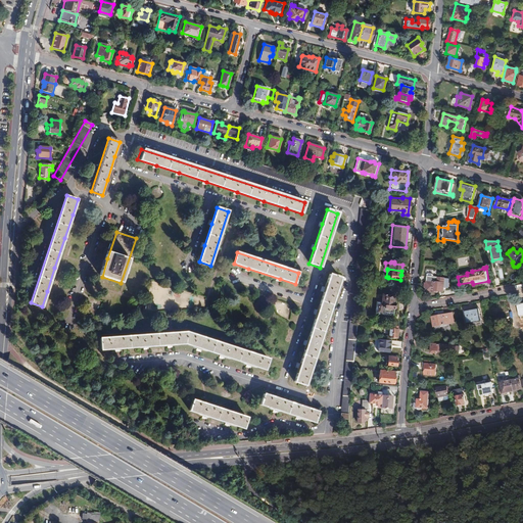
[(340,278),(329,274),(324,289),(317,313),(306,342),(299,365),(293,382),(304,386),(340,278)]
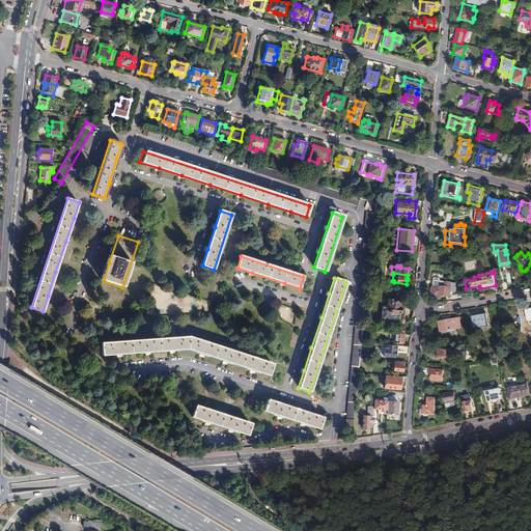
[(434,279),(432,286),(451,287),(451,282),(441,281),(440,280),(439,278),(435,278),(434,279)]
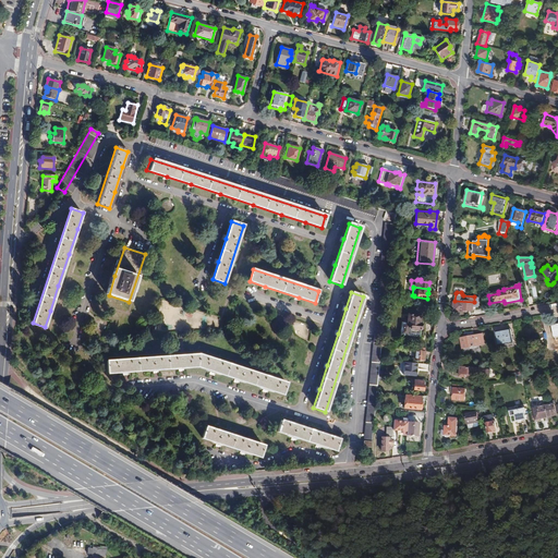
[(474,302),(455,301),(455,302),(452,302),(452,306),(455,306),(453,312),(466,313),(466,312),(473,312),(474,302)]
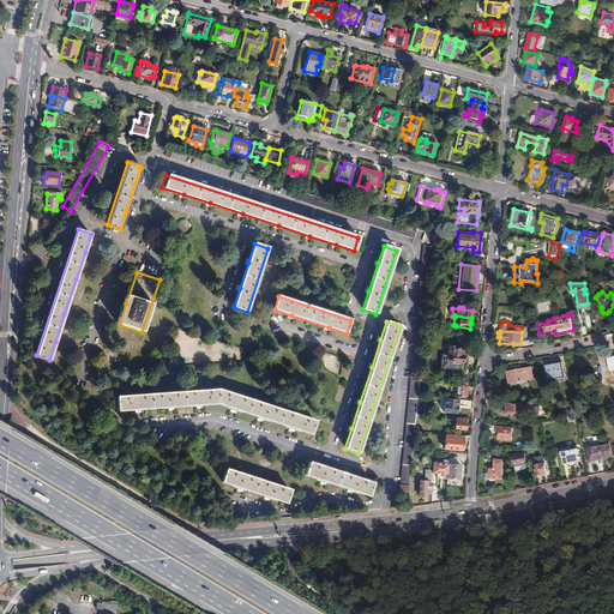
[(462,347),(449,345),(447,355),(451,355),(450,366),(461,367),(462,356),(463,356),(463,351),(461,351),(462,347)]
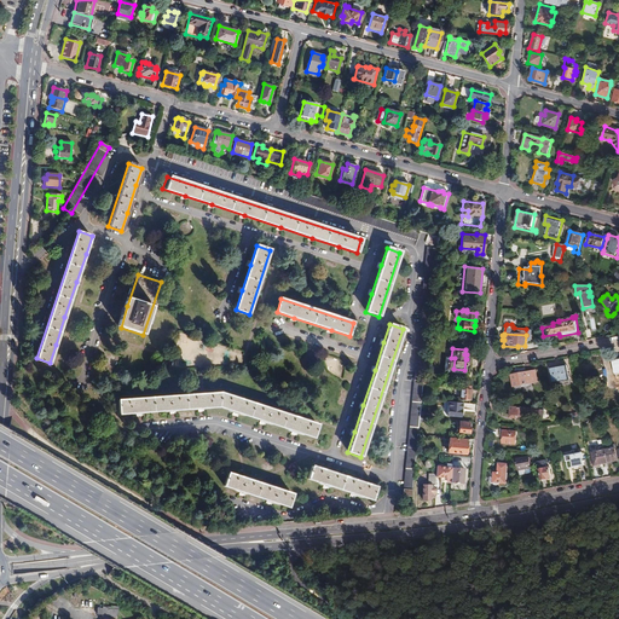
[(609,369),(607,369),(608,371),(609,371),(611,377),(618,376),(618,360),(608,363),(609,369)]
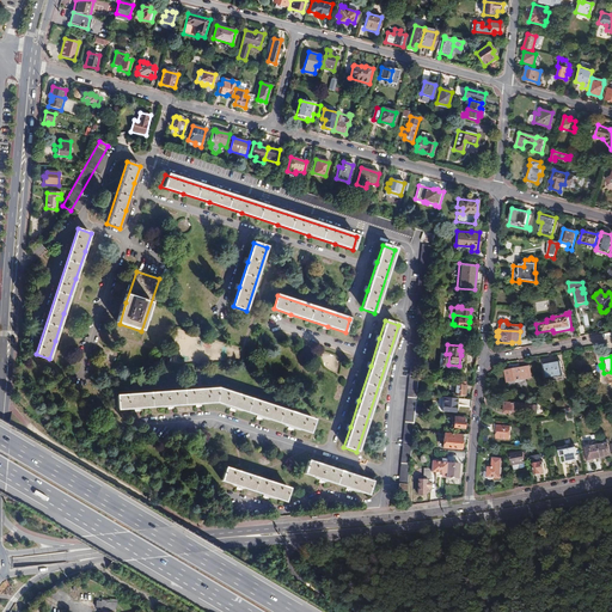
[(562,375),(560,361),(543,365),(546,380),(556,378),(556,377),(562,375)]
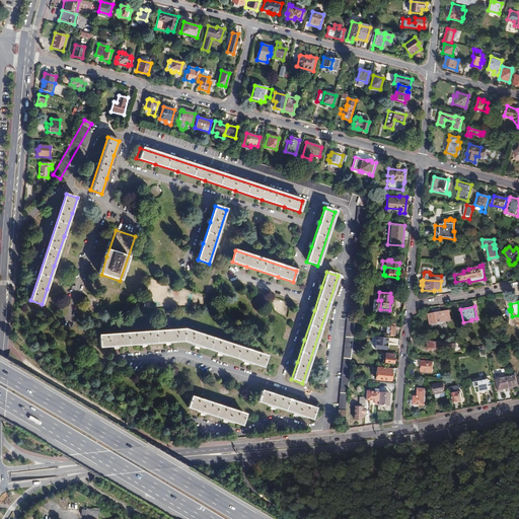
[(451,320),(449,311),(435,313),(435,312),(429,313),(430,315),(429,315),(431,324),(451,320)]
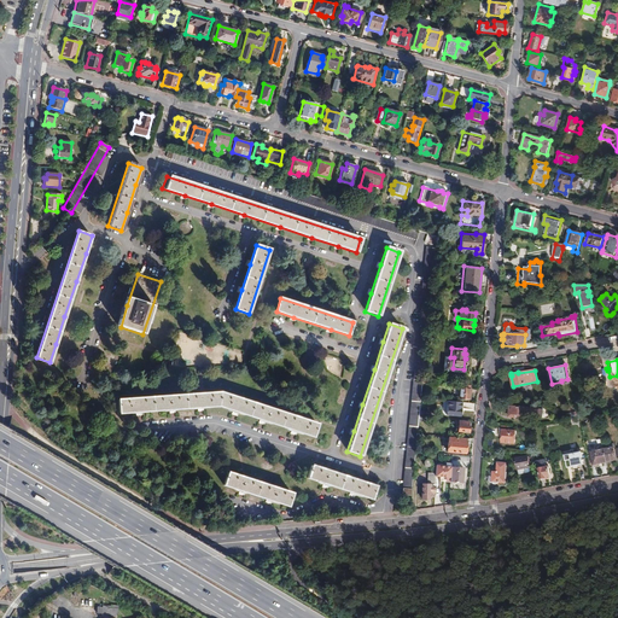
[(470,389),(470,385),(464,385),(464,388),(454,386),(453,392),(455,392),(455,397),(458,397),(458,400),(470,400),(470,389)]
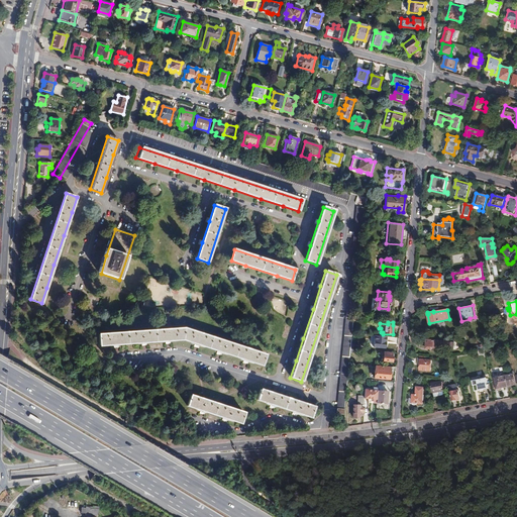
[(185,328),(99,334),(100,345),(116,344),(144,342),(168,341),(183,340),(198,344),(220,352),(246,360),(263,366),(266,355),(185,328)]
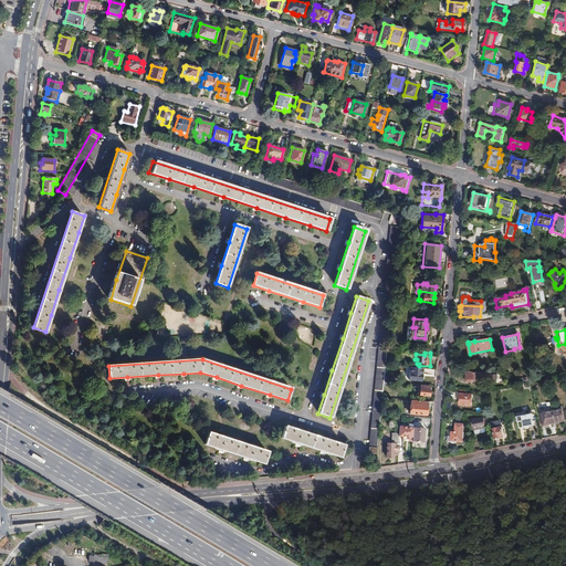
[(421,381),(422,368),(410,367),(409,380),(421,381)]
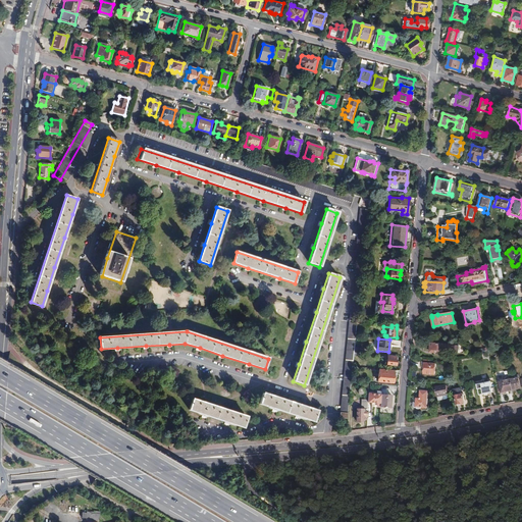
[(453,346),(430,344),(429,353),(434,353),(435,352),(435,351),(453,352),(453,346)]
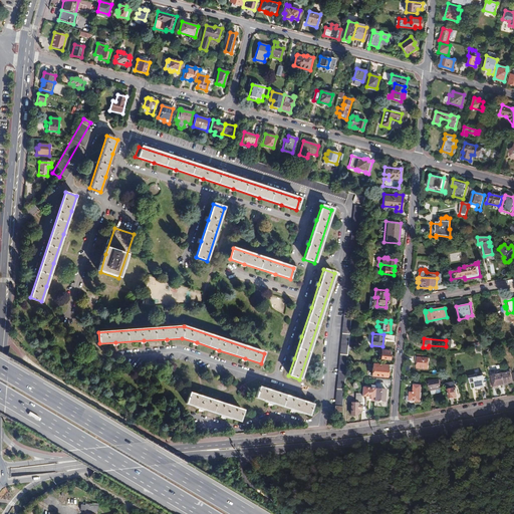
[(389,359),(390,351),(379,350),(378,358),(389,359)]
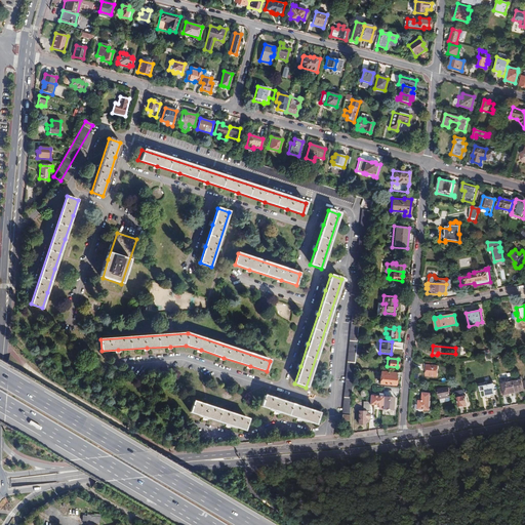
[(427,370),(426,376),(437,377),(438,366),(423,365),(423,369),(427,370)]
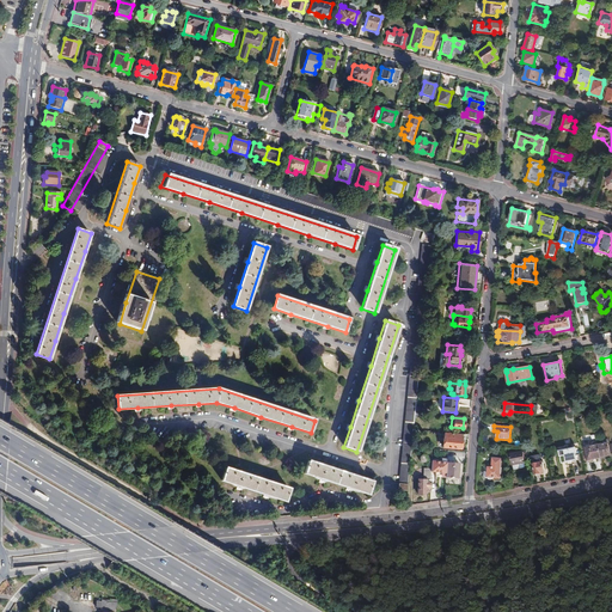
[(463,439),(464,434),(445,433),(444,447),(459,448),(460,439),(463,439)]
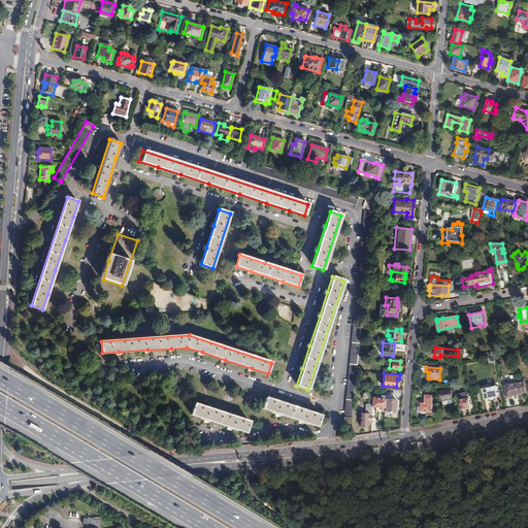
[(516,384),(516,381),(503,383),(506,400),(510,399),(510,396),(518,395),(516,384)]
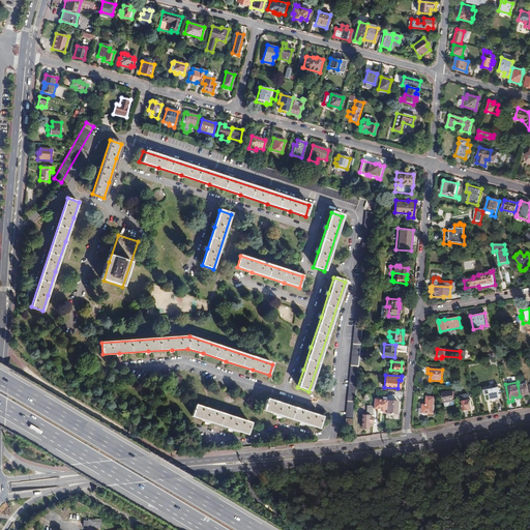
[(518,385),(520,396),(528,394),(526,384),(518,385)]
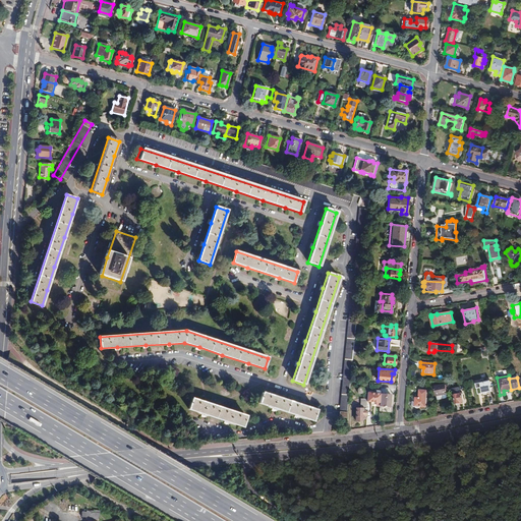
[(491,392),(489,382),(483,383),(483,381),(481,382),(481,383),(475,384),(477,394),(491,392)]
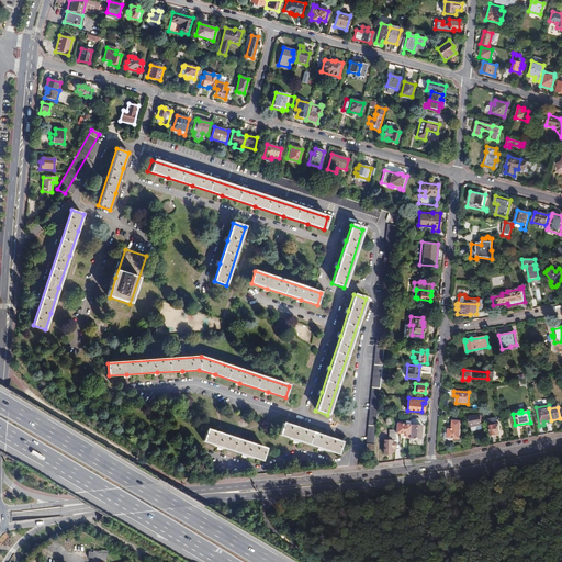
[(478,418),(476,414),(465,416),(469,430),(482,428),(480,417),(478,418)]
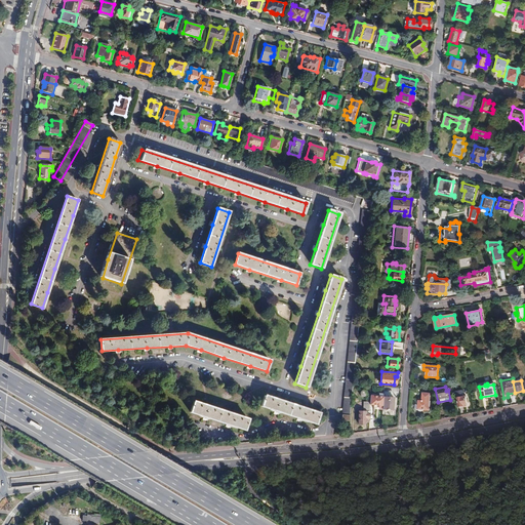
[(382,396),(369,395),(369,404),(381,405),(382,396)]
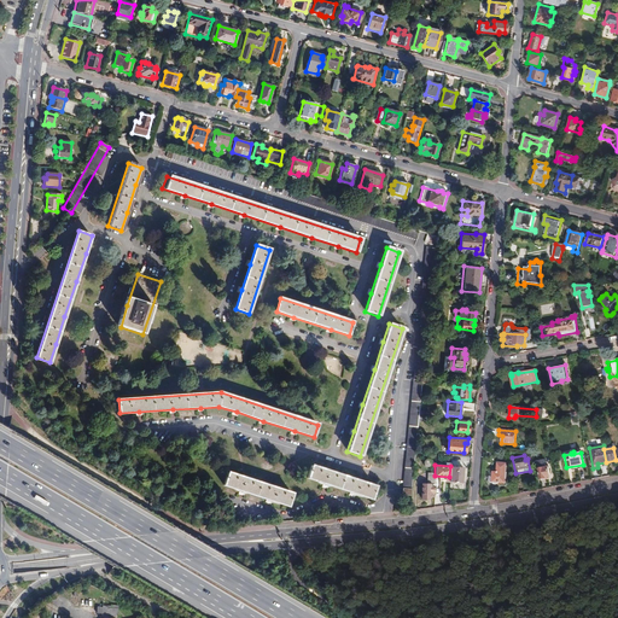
[(544,467),(544,465),(538,466),(538,470),(541,479),(546,479),(546,478),(549,477),(548,467),(544,467)]
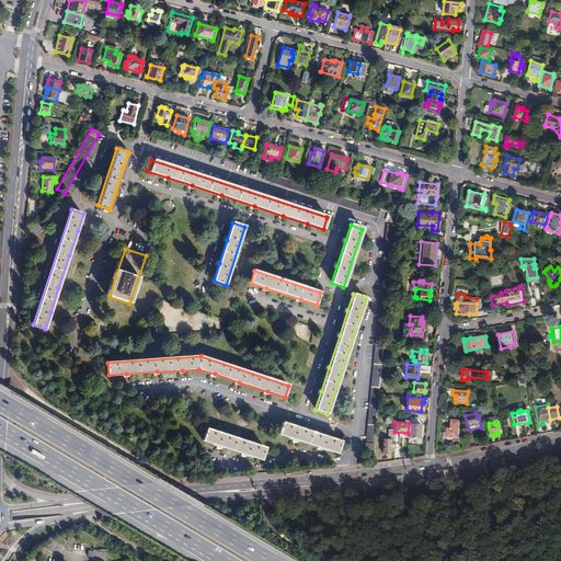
[(336,454),(341,442),(283,423),(278,435),(296,441),(321,448),(336,454)]
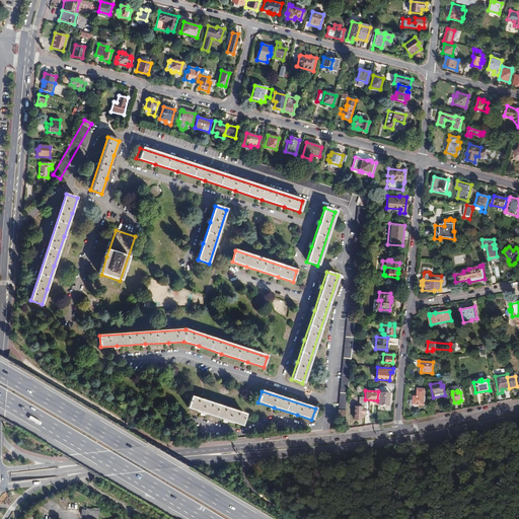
[(379,391),(377,404),(387,405),(389,392),(379,391)]
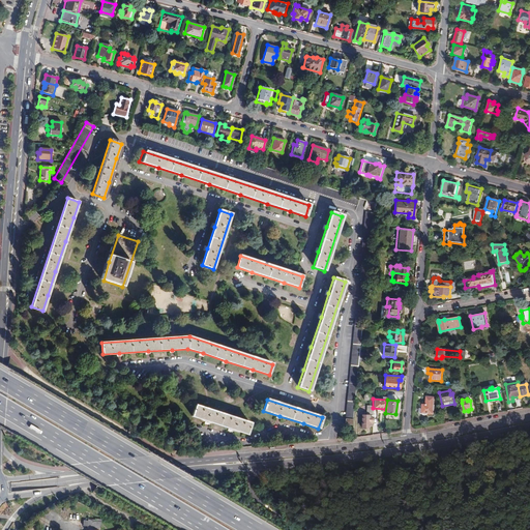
[(197,405),(193,415),(207,420),(231,429),(247,434),(251,422),(211,410),(197,405)]
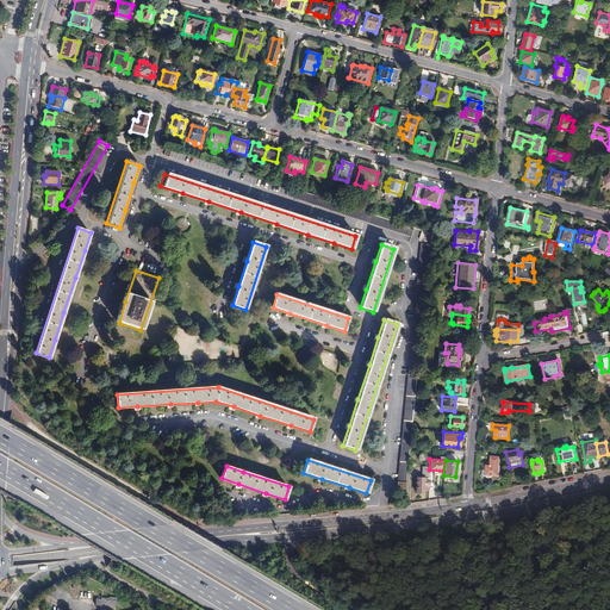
[(499,467),(486,466),(486,471),(483,471),(483,475),(486,475),(486,478),(489,478),(490,478),(492,477),(498,477),(499,467)]
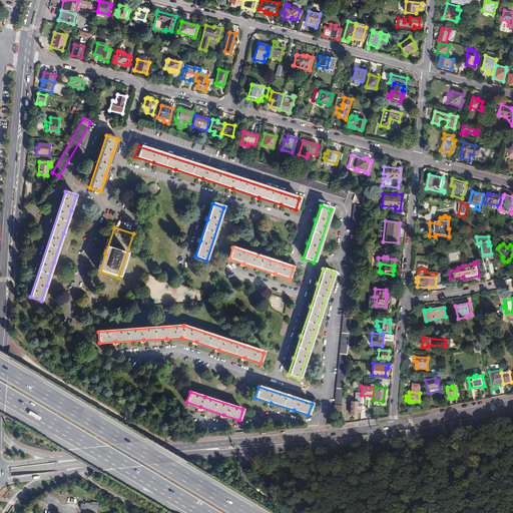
[(359,409),(361,409),(361,404),(358,404),(358,402),(350,402),(350,414),(356,414),(356,411),(359,411),(359,409)]
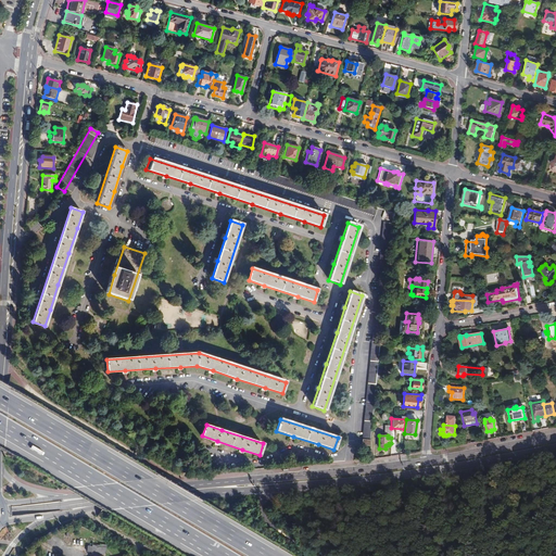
[(102,555),(103,553),(106,553),(106,547),(95,546),(95,544),(90,544),(90,545),(86,545),(86,552),(91,552),(90,555),(102,555)]
